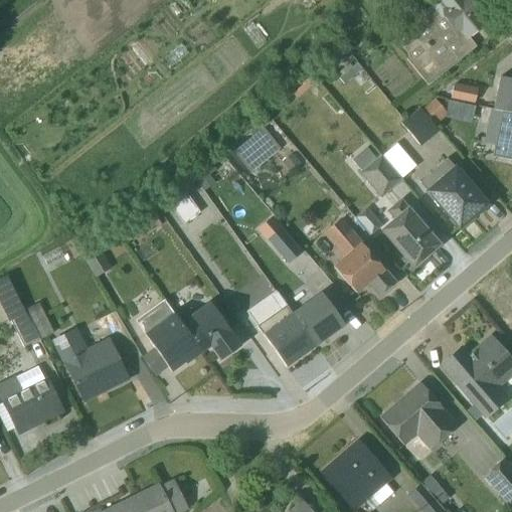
[(442,0),(434,7),(421,10),(389,35),(429,84),(439,76),(478,45),(470,35),(490,18),(475,0),(442,0)]
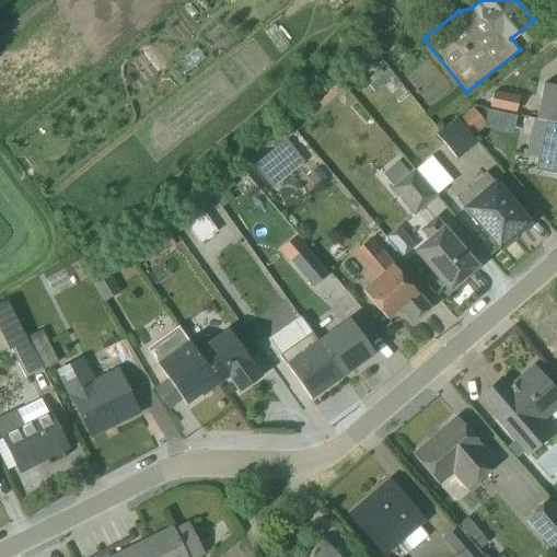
[(389,77),(394,71),(389,65),(382,70),(378,66),(368,76),(379,88),(389,78),(389,77)]
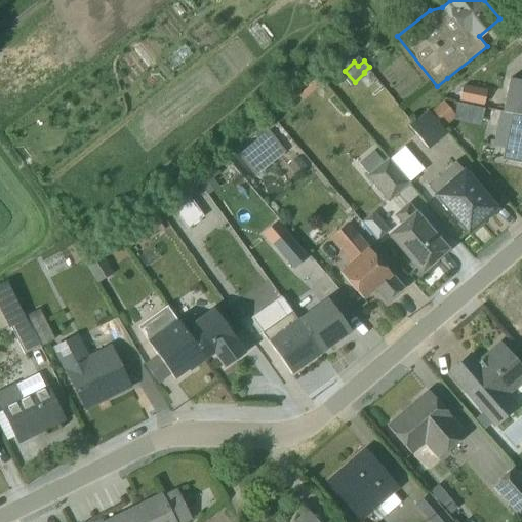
[(324,83),(319,77),(300,92),(305,97),(324,83)]
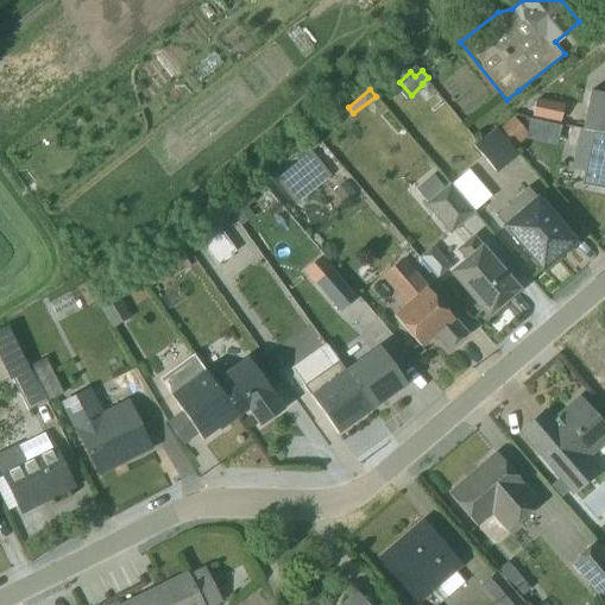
[(604,92),(592,89),(585,128),(604,132),(604,92)]
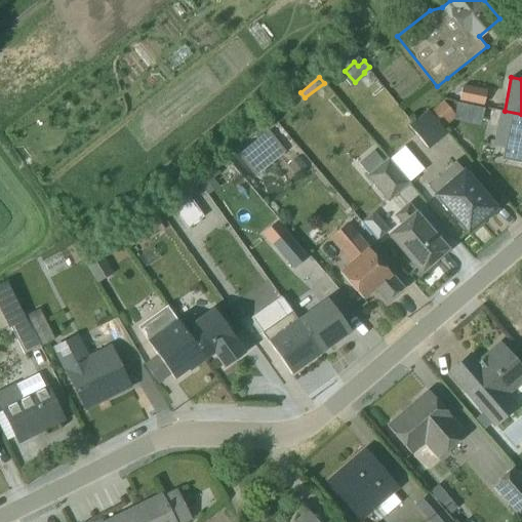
[(486,101),(487,92),(464,87),(463,96),(486,101)]
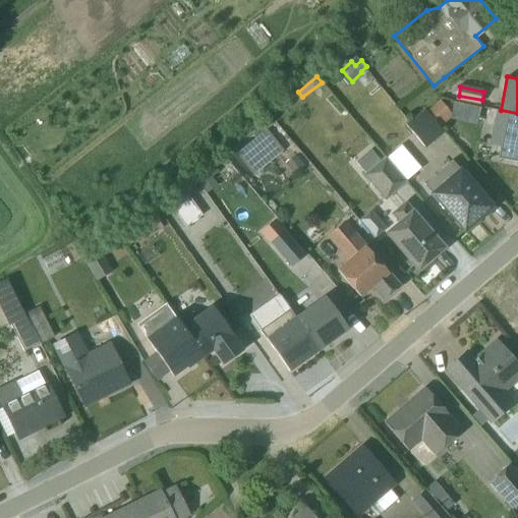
[(407,123),(426,147),(445,130),(441,126),(461,109),(454,102),(447,107),(441,100),(427,111),(425,108),(407,123)]
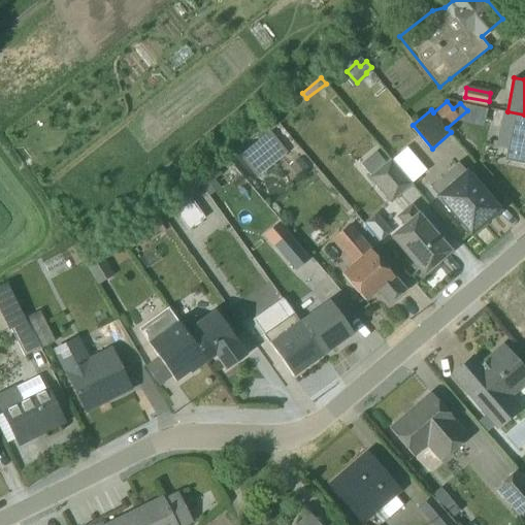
[(524,115),(507,111),(504,110),(497,144),(485,141),(481,160),(504,164),(504,161),(524,164),(524,115)]
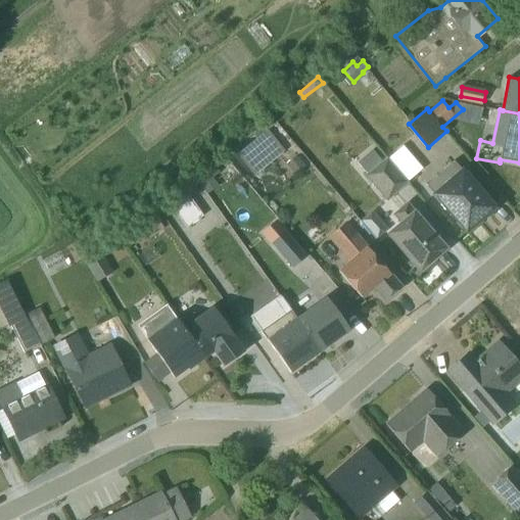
[(262,122),(233,146),(258,175),(286,150),(262,122)]
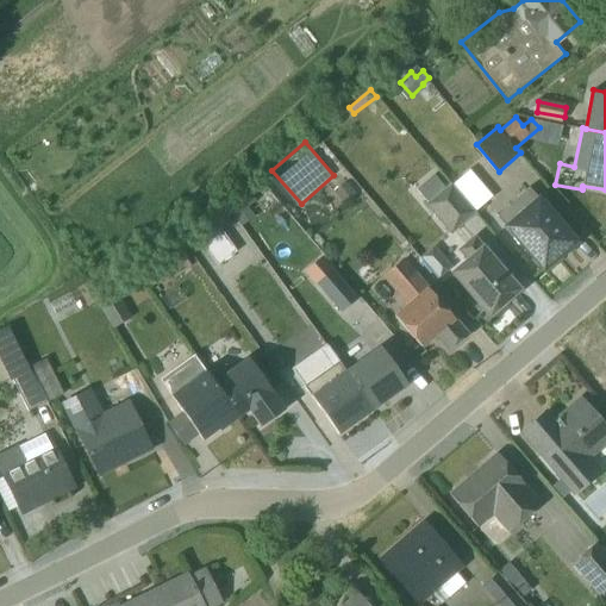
[(348,180),(335,192),(345,204),(358,192),(348,180)]
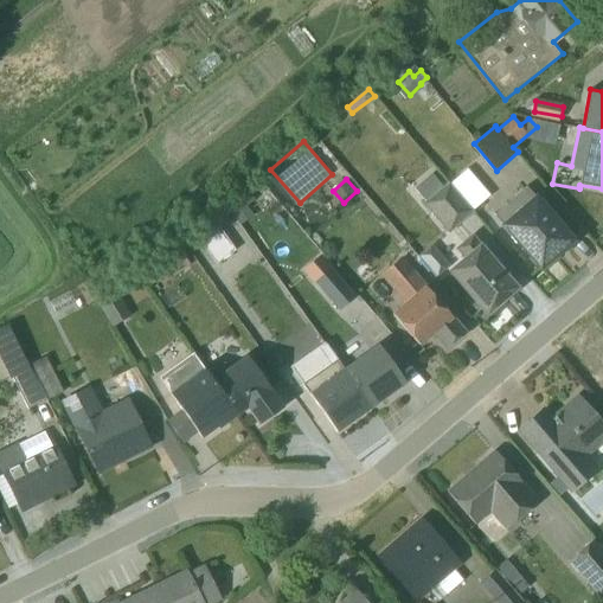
[(449,231),(474,210),(449,180),(424,201),(449,231)]
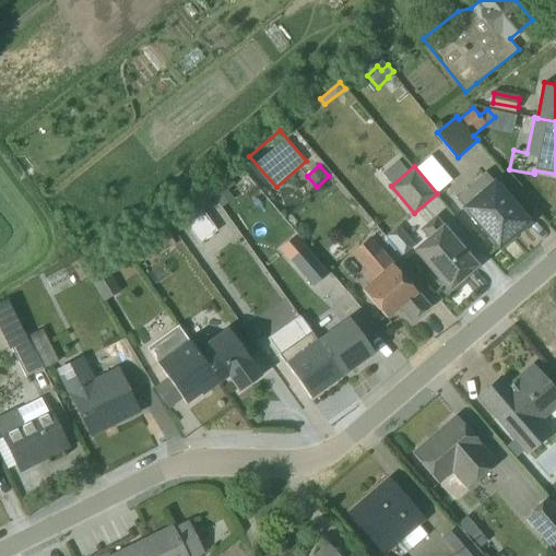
[(529,221),(486,170),(458,196),(499,246),(529,221)]
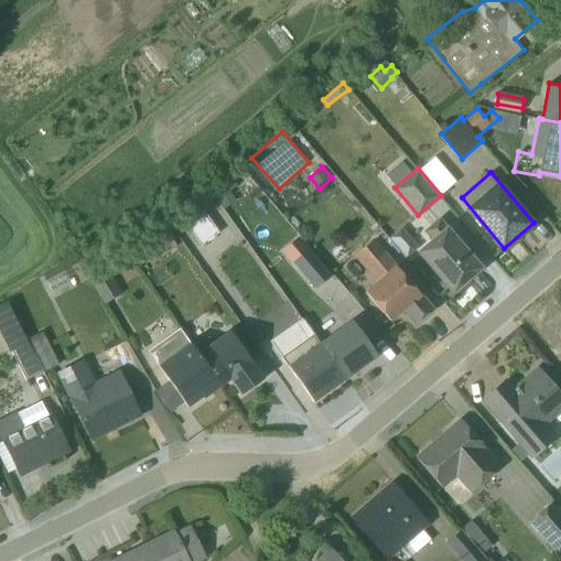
[(237,196),(229,186),(217,195),(225,205),(237,196)]
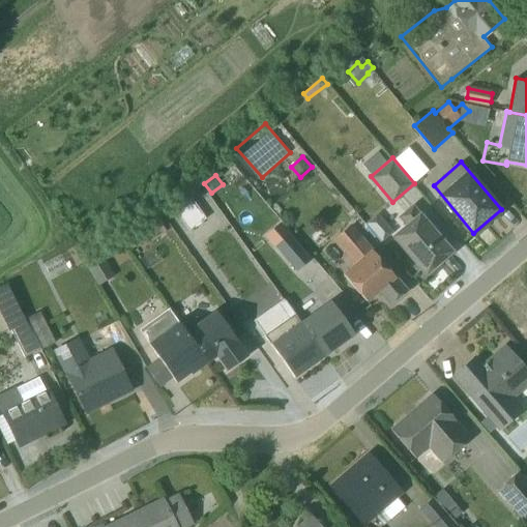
[(206,217),(193,198),(176,209),(191,229),(206,217)]
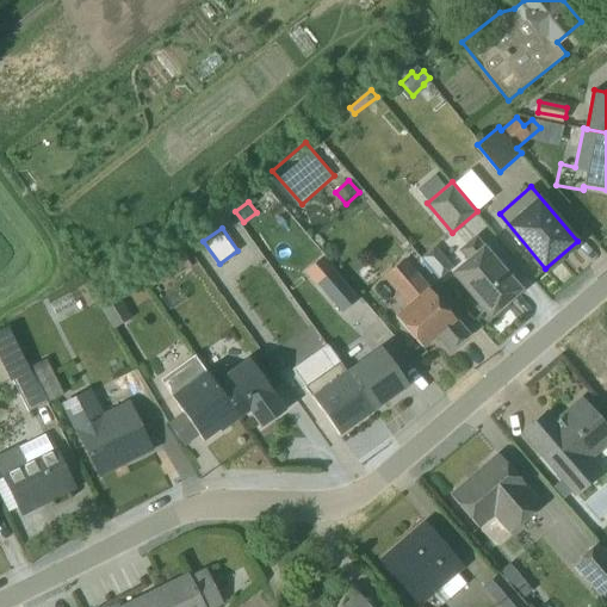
[(521,289),(476,235),(460,248),(469,258),(453,271),(491,315),(521,289)]
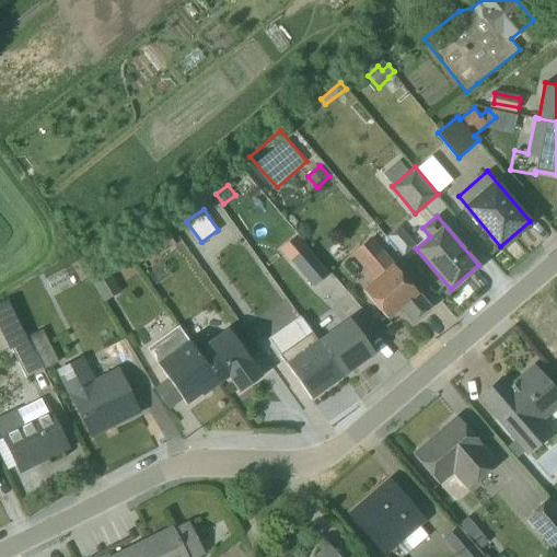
[(150,239),(162,254),(176,243),(165,228),(150,239)]
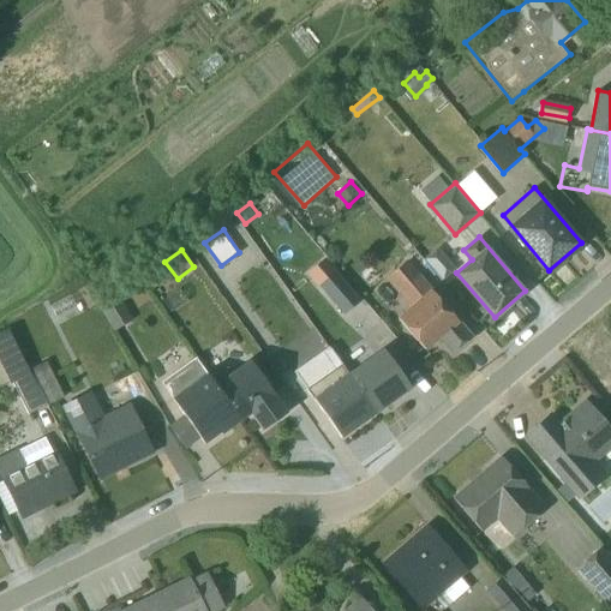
[(327,256),(309,271),(345,315),(363,299),(327,256)]
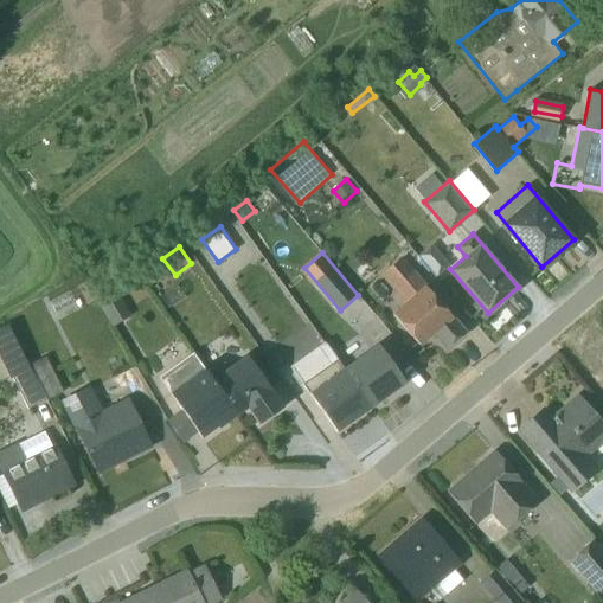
[(402,257),(384,273),(406,300),(393,312),(421,344),(435,332),(448,347),(466,332),(402,257)]
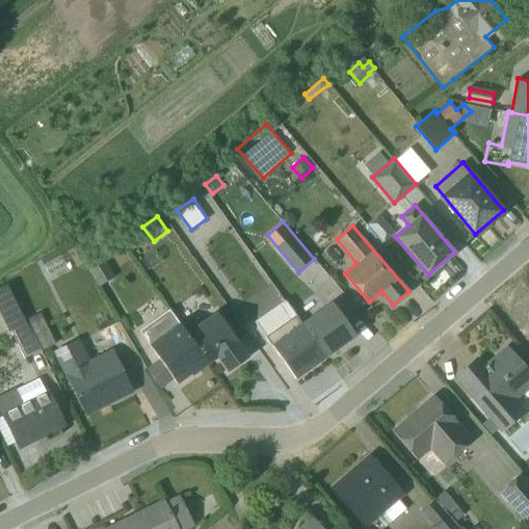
[(46,264),(50,273),(68,264),(62,255),(46,264)]
